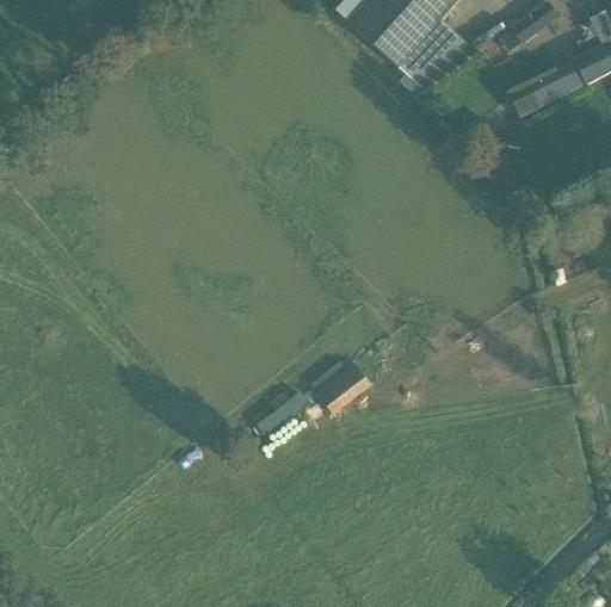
[(341,0),(334,8),(350,24),(423,88),(474,49),(442,18),(456,0),(341,0)]
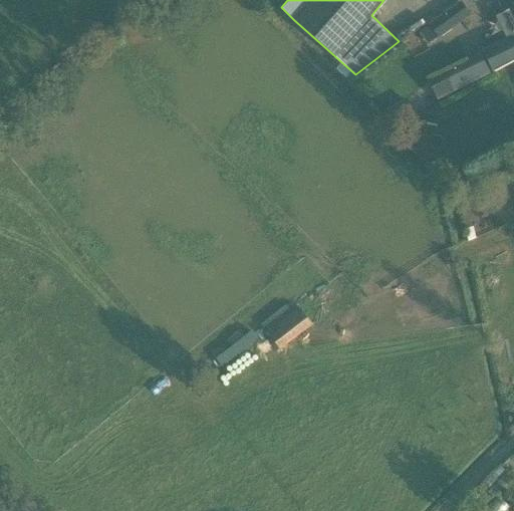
[(460,0),(428,23),(439,37),(471,13),(462,0),(460,0)]
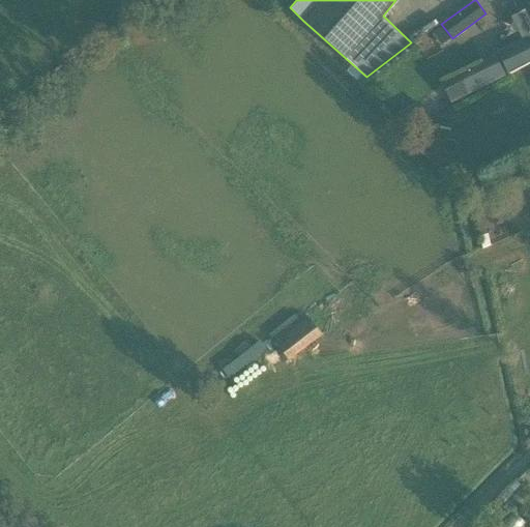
[(529,7),(529,0),(516,0),(522,11),(529,7)]
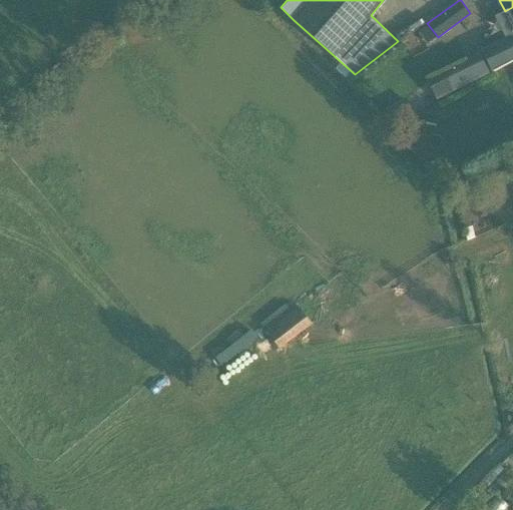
[(512,32),(481,48),(492,70),(512,59),(512,32)]
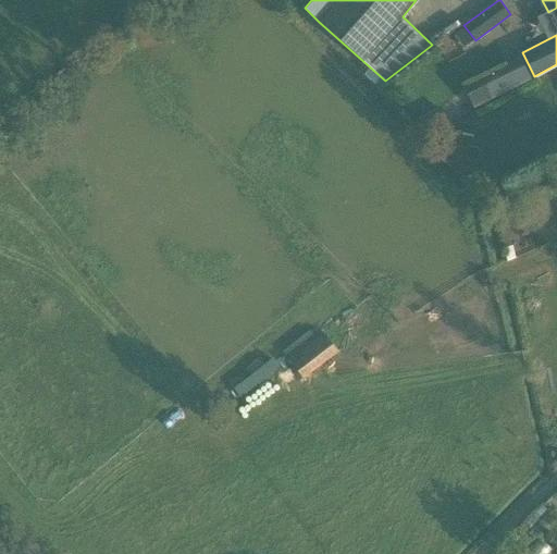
[(465,87),(474,106),(532,77),(522,59),(465,87)]
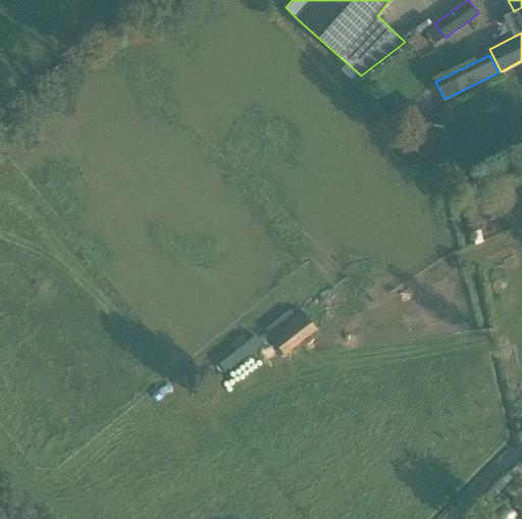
[(439,97),(430,102),(432,107),(442,102),(439,97)]
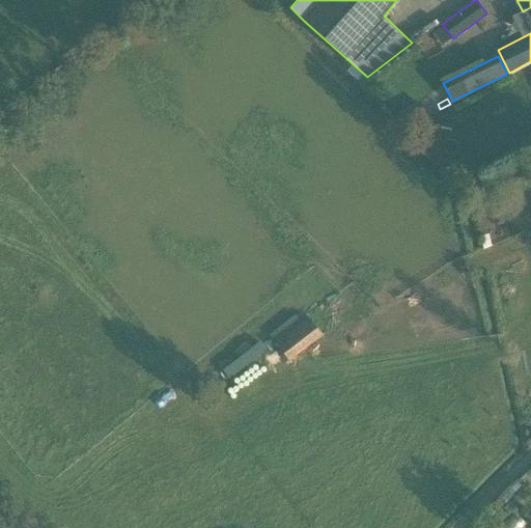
[(289,360),(323,334),(308,315),(275,341),(289,360)]
